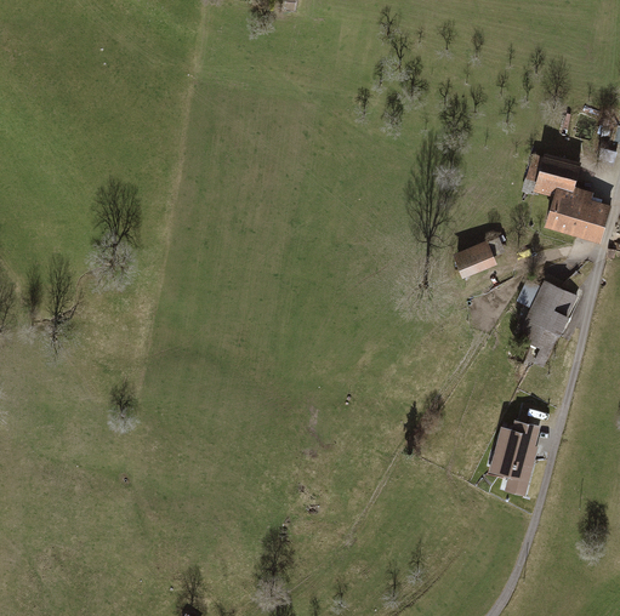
[(584,103),(581,110),(597,118),(599,110),(584,103)]
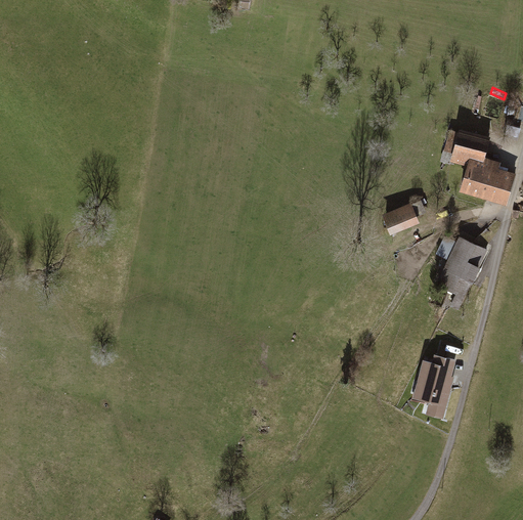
[(517,140),(520,127),(511,125),(508,137),(517,140)]
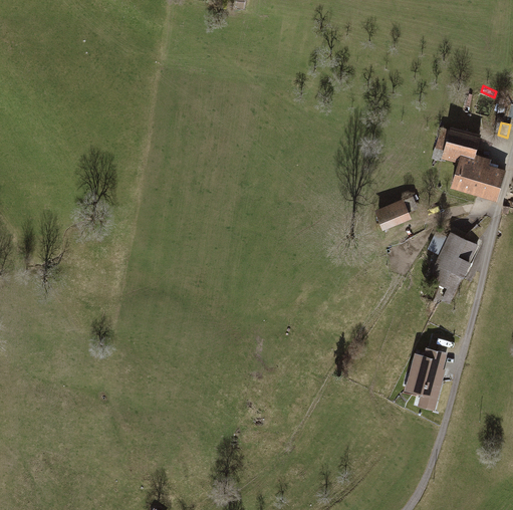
[(456,162),(448,188),(496,201),(505,169),(489,165),(490,159),(474,154),(479,135),(449,126),(446,138),(438,136),(432,156),(456,162)]
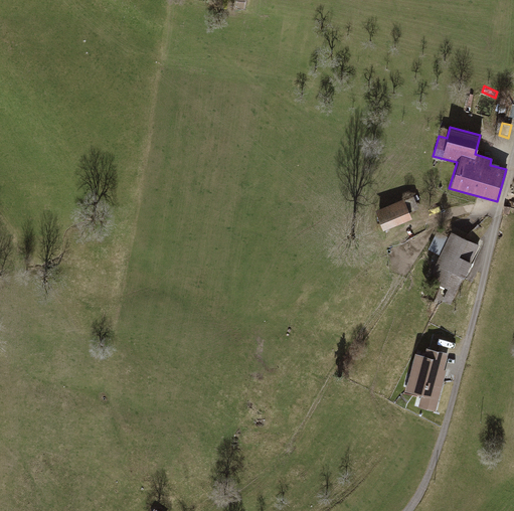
[(403,199),(373,211),(382,231),(411,219),(408,212),(417,208),(413,197),(404,201),(403,199)]
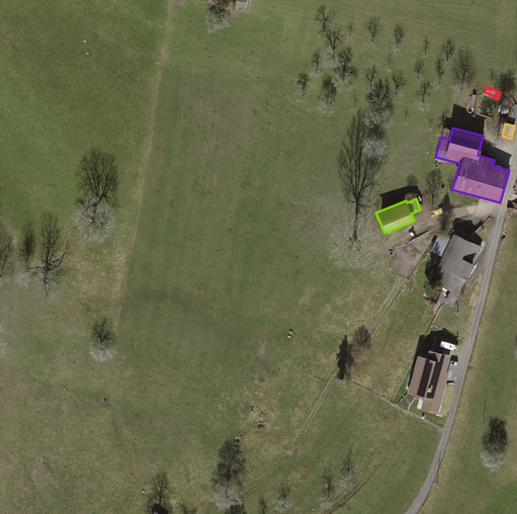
[(453,307),(480,246),(452,234),(450,238),(439,233),(431,250),(442,255),(431,281),(449,289),(444,303),(453,307)]
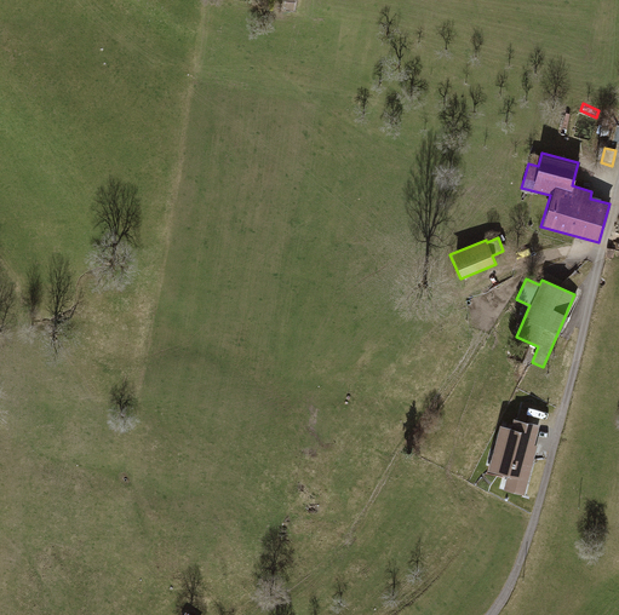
[(502,489),(523,495),(538,446),(533,444),(539,425),(513,418),(510,429),(500,426),(487,471),(505,476),(502,489)]
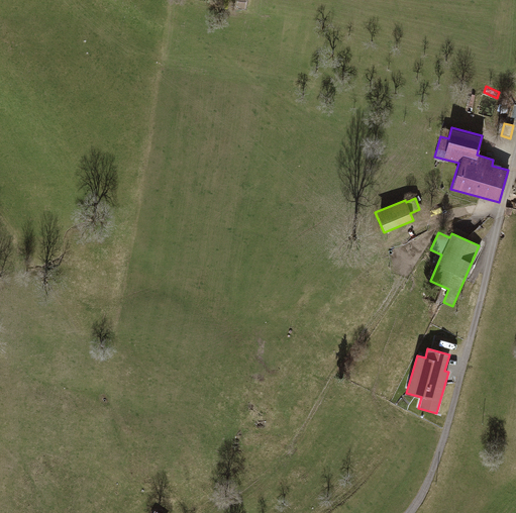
All buildings are outlined.
